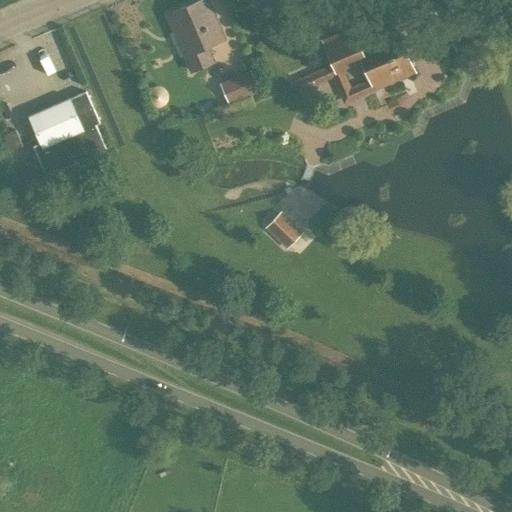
[(207,0),(200,0),(168,14),(192,71),(214,61),(207,46),(224,39),(207,0)]
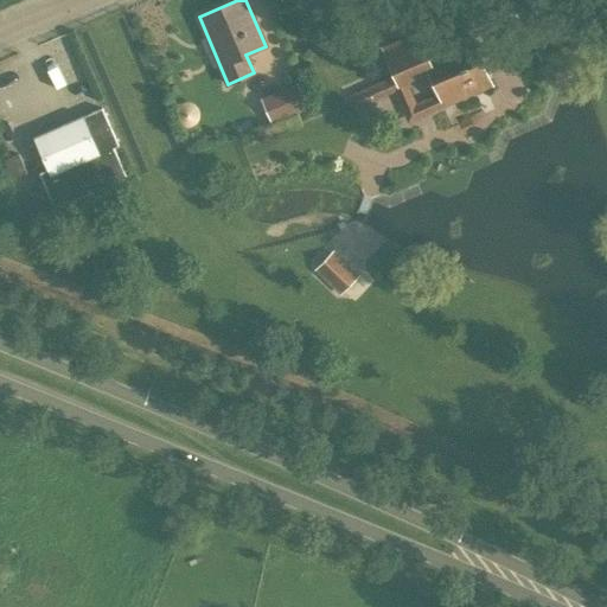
[(398,83),(430,69),(446,104),(491,85),(470,36),(426,55),(417,34),(384,49),(398,83)]
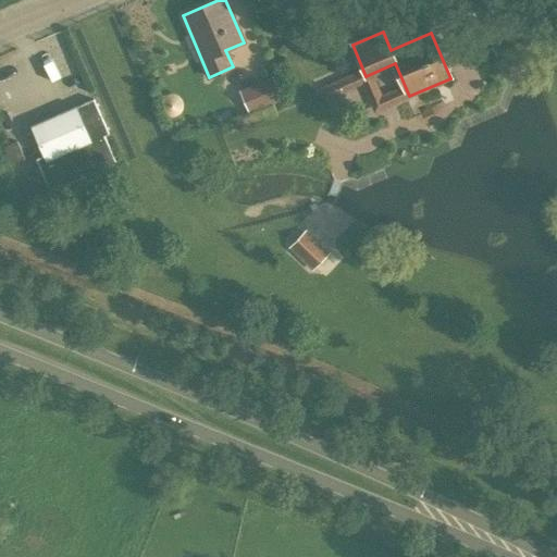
[(249,85),(239,89),(249,113),(259,109),(249,85)]
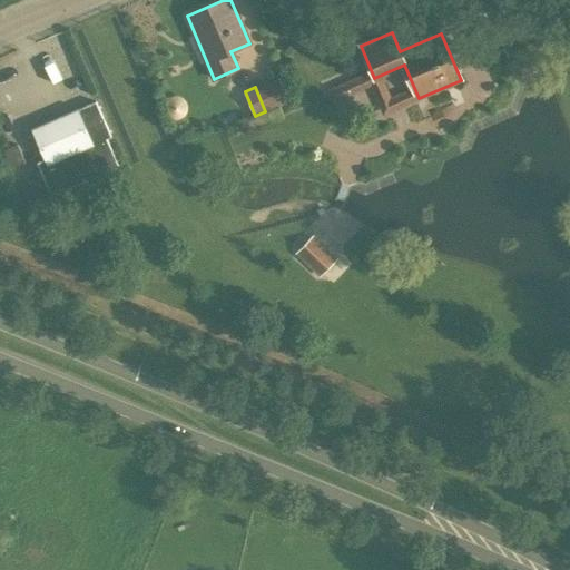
[(99,100),(78,109),(33,129),(46,158),(37,163),(51,196),(119,167),(107,139),(115,136),(99,100)]
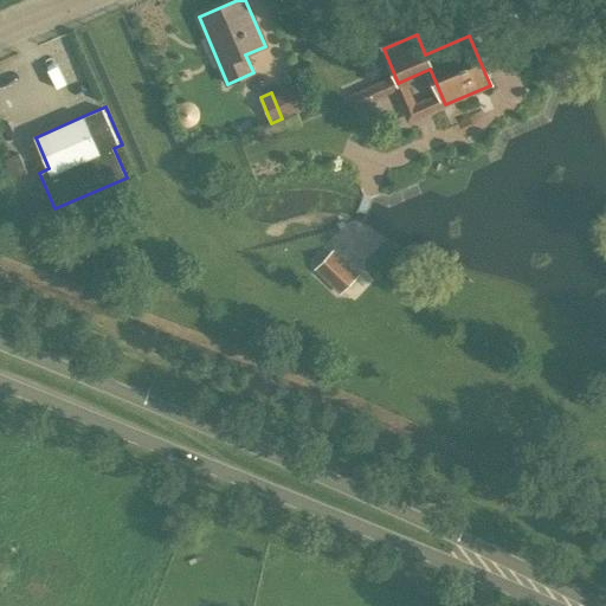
[(333,249),(314,269),(340,295),(359,276),(333,249)]
